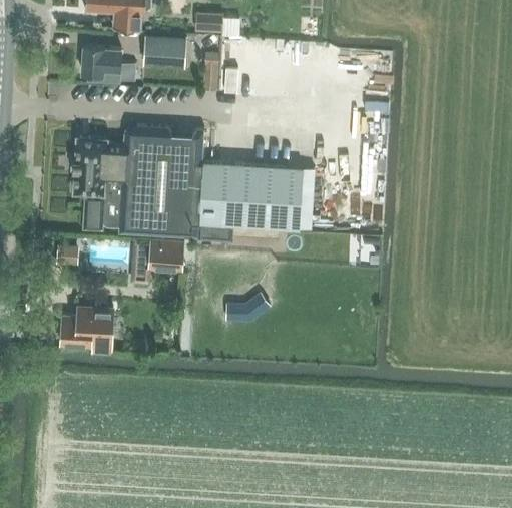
[(85,0),(84,14),(114,16),(113,32),(139,34),(140,18),(144,18),(144,14),(150,11),(151,0),(85,0)]
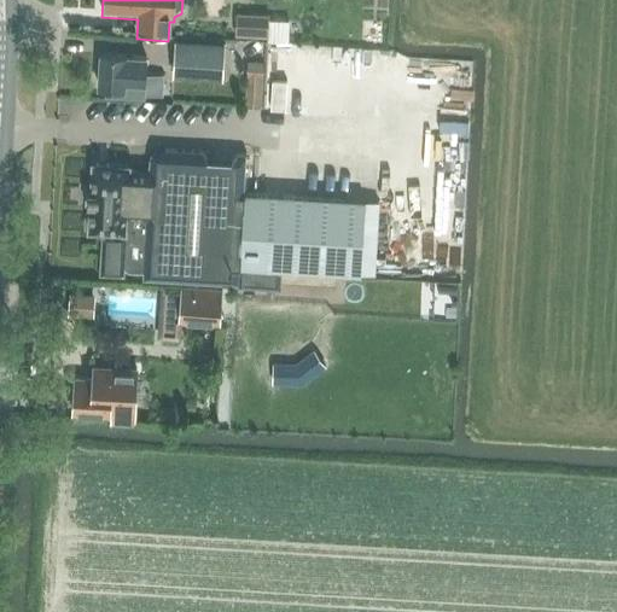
[(236,19),(234,42),(266,44),(267,21),(236,19)]
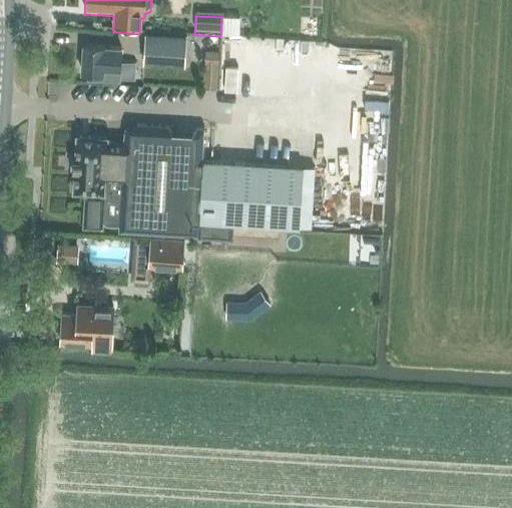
[(144,68),(184,70),(186,41),(145,38),(144,68)]
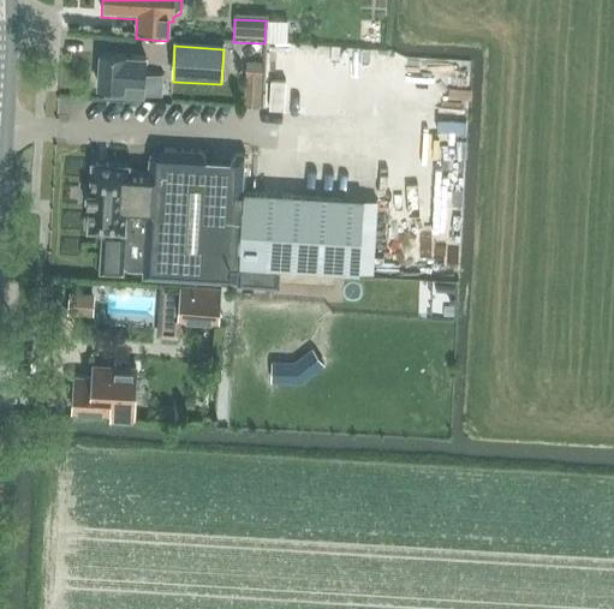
[(105,93),(103,101),(142,103),(143,94),(144,78),(143,78),(144,61),(125,60),(100,59),(97,93),(105,93)]
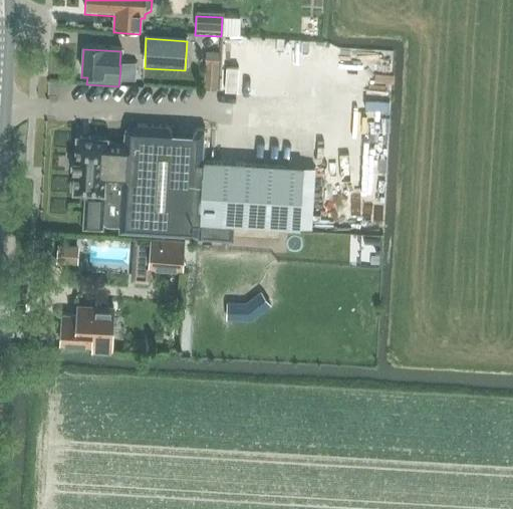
[(207,56),(205,94),(216,95),(219,57),(207,56)]
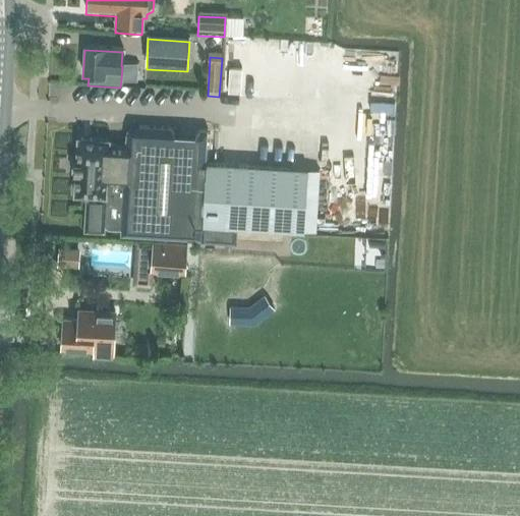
[(171,133),(169,132),(166,131),(137,130),(133,130),(129,131),(126,134),(125,137),(125,142),(124,142),(124,155),(122,192),(106,191),(105,202),(103,226),(104,228),(105,230),(106,232),(108,232),(109,233),(120,233),(119,239),(200,244),(201,227),(315,234),(319,173),(212,168),(206,167),(208,133),(203,133),(199,133),(197,134),(195,136),(194,139),(194,141),(173,140),(173,138),(172,135),(171,133)]
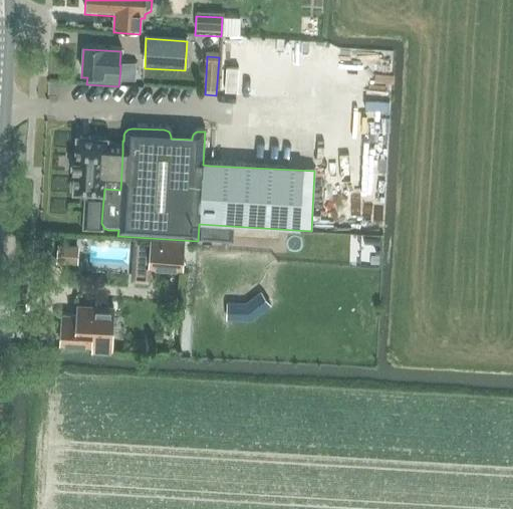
[(120,190),(122,153),(105,153),(106,144),(76,142),(72,198),(75,198),(75,197),(103,199),(104,189),(120,190)]
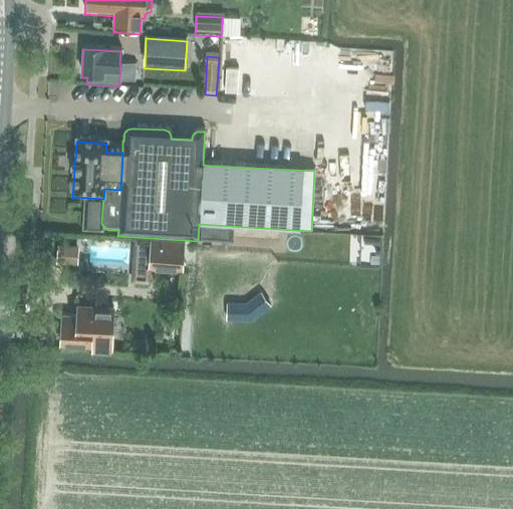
[(150,244),(149,272),(183,275),(185,246),(150,244)]
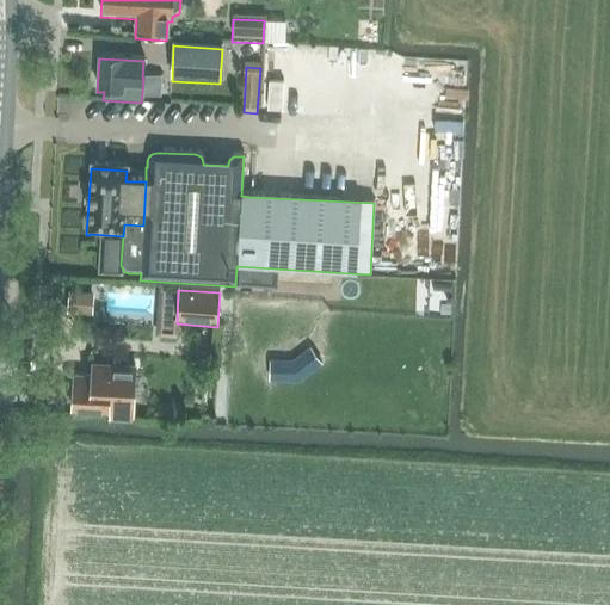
[(68,296),(67,318),(81,319),(82,296),(68,296)]
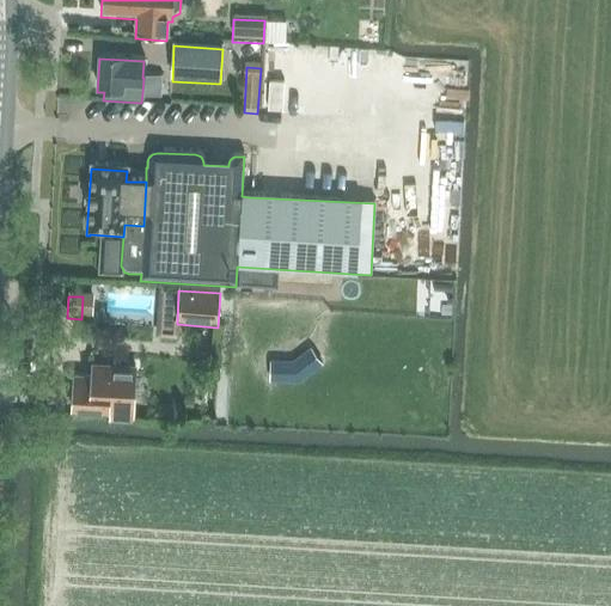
[(323,368),(313,356),(294,372),(269,372),(269,386),(299,387),(323,368)]
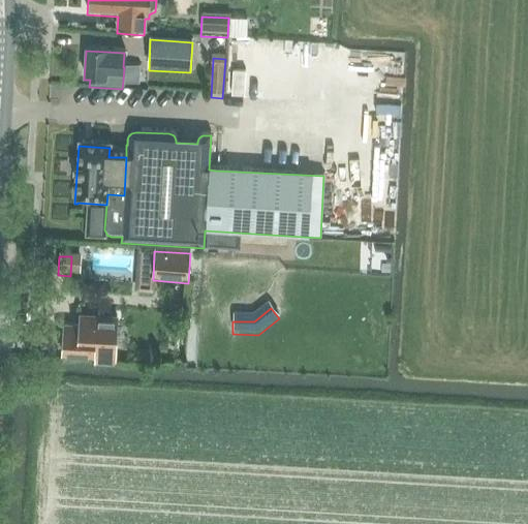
[(62,327),(62,342),(61,361),(94,363),(94,368),(116,369),(119,319),(79,316),(78,328),(62,327)]
